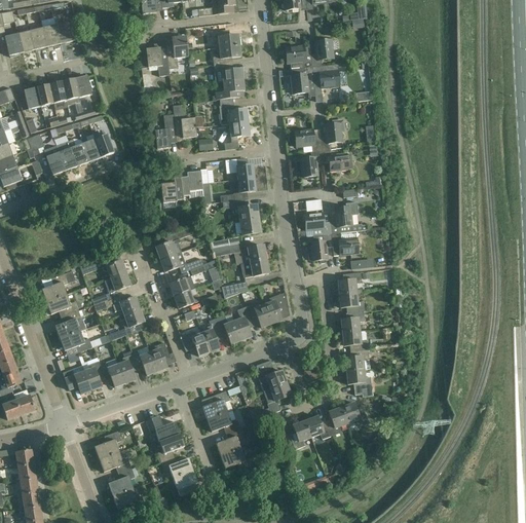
[(1,1),(1,0),(0,0),(0,7),(2,7),(2,8),(8,7),(7,0),(1,1)]
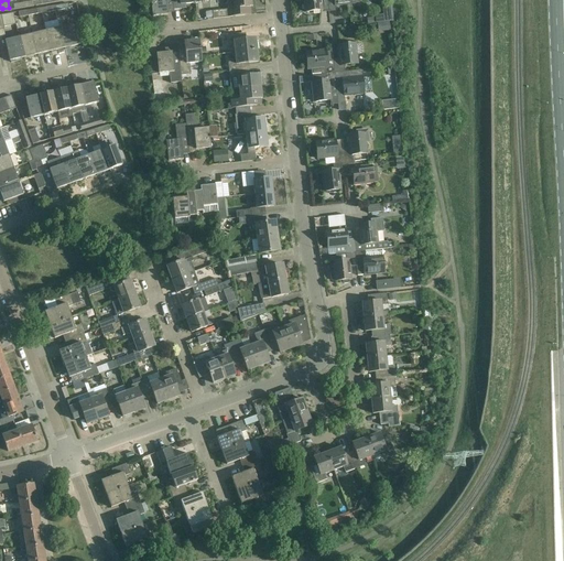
[(166,8),(173,7),(172,0),(150,0),(152,13),(167,12),(166,8)]
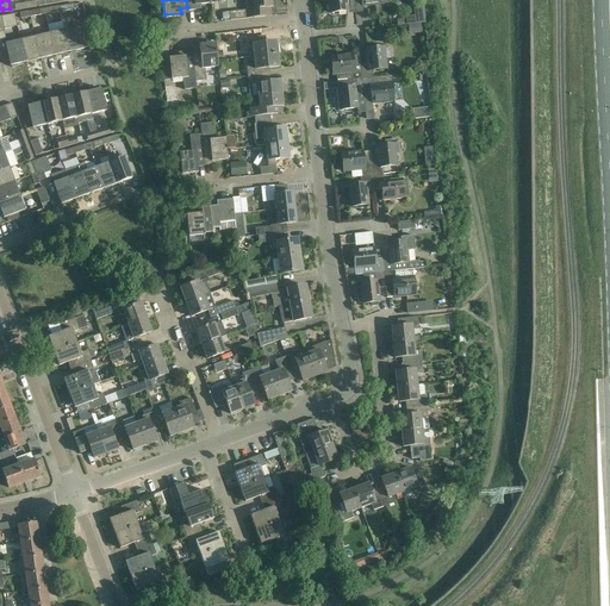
[(272,5),(271,0),(246,0),(247,7),(229,10),(230,18),(271,13),(271,12),(263,13),(262,6),(272,5)]
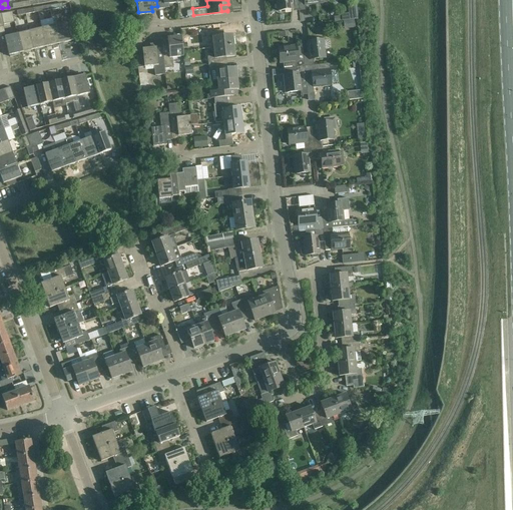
[(277,0),(278,8),(293,7),(292,0),(277,0)]
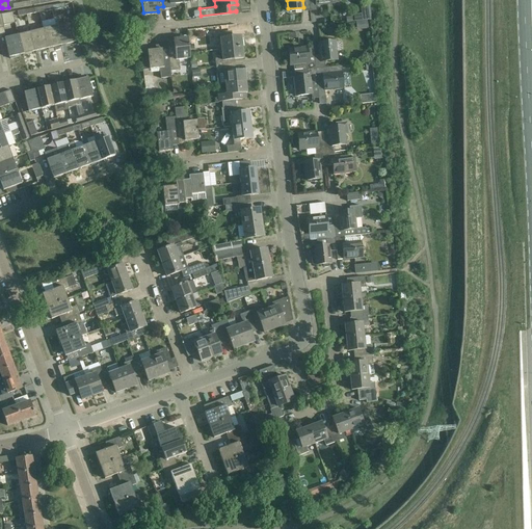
[(11,10),(0,12),(0,25),(2,25),(2,23),(15,21),(11,10)]
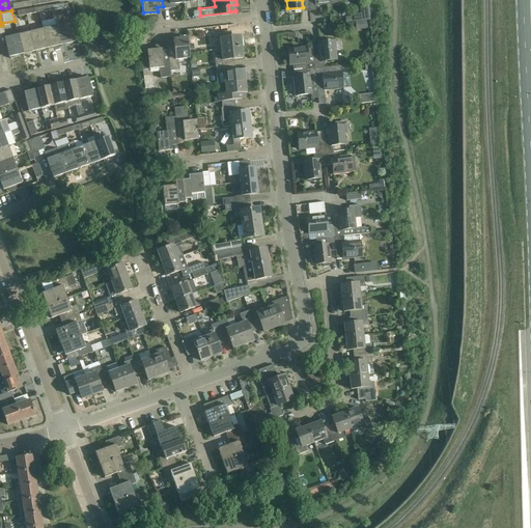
[(68,21),(56,24),(60,43),(73,39),(68,21)]
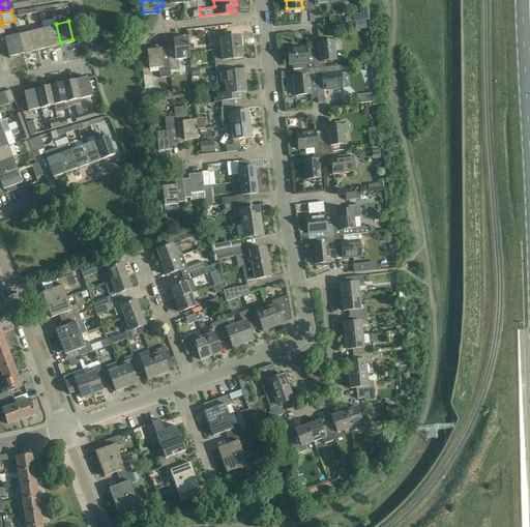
[(47,46),(60,42),(56,24),(42,27),(47,46)]
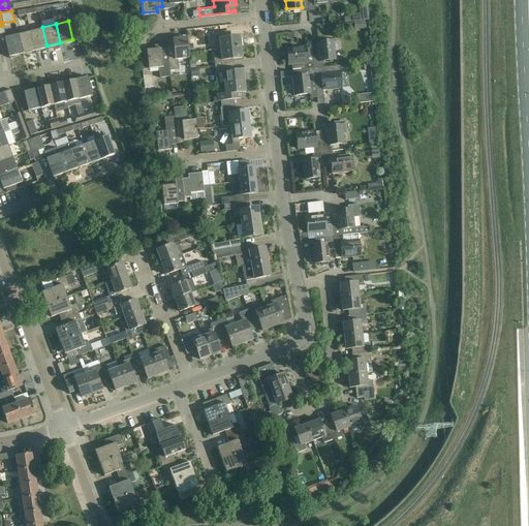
[(34,49),(47,45),(42,27),(30,29),(34,49)]
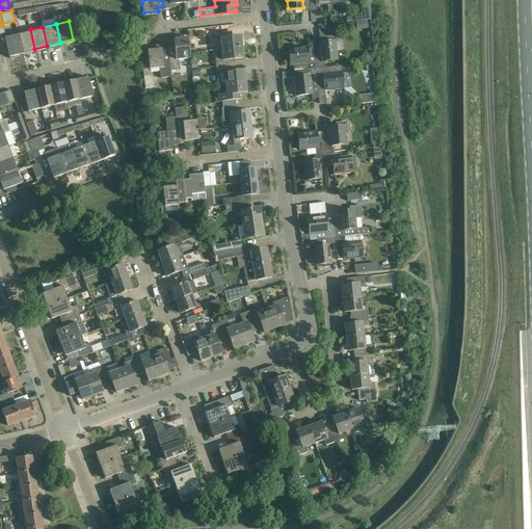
[(22,52),(34,49),(30,29),(18,32),(22,52)]
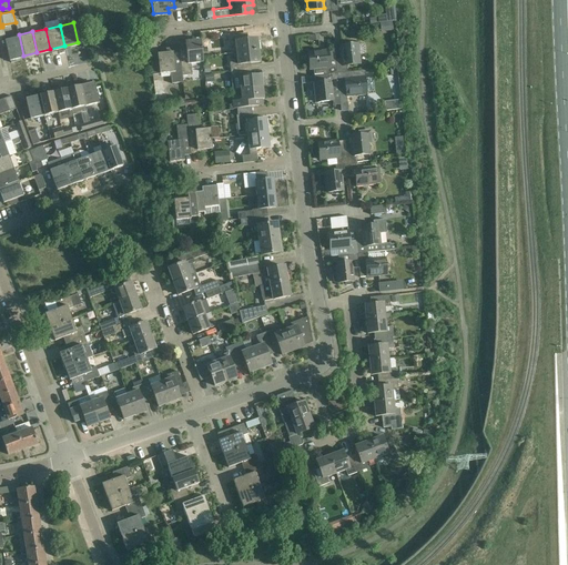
[(243,31),(227,32),(229,44),(235,43),(236,50),(259,48),(257,36),(244,38),(243,31)]
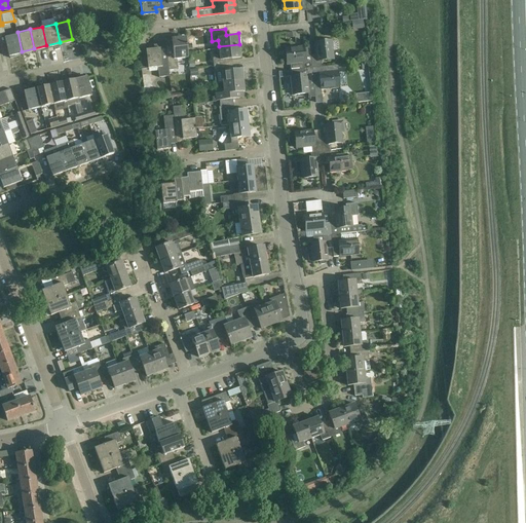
[(8,54),(22,51),(17,32),(4,35),(8,54)]
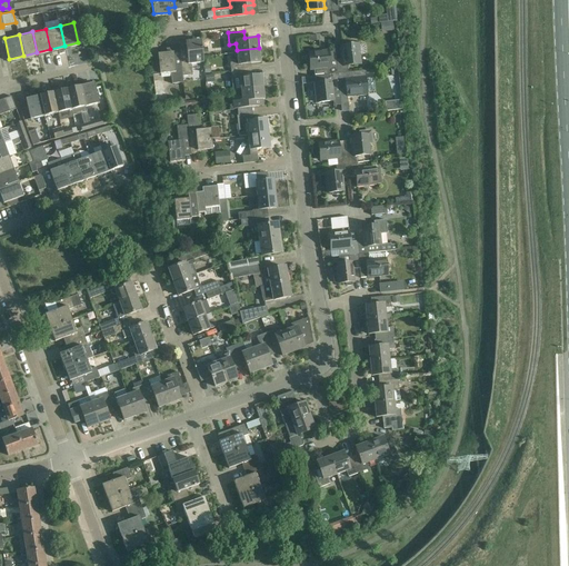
[(186,43),(179,45),(182,75),(191,72),(190,62),(203,61),(202,55),(200,38),(186,40),(186,43)]
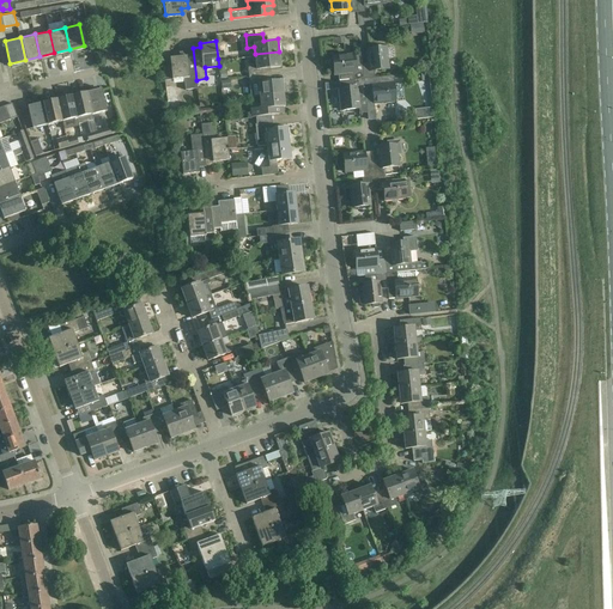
[(369,61),(362,62),(363,77),(375,75),(374,69),(388,68),(387,56),(392,55),(394,53),(393,47),(390,44),(386,46),(386,44),(368,47),(369,61)]
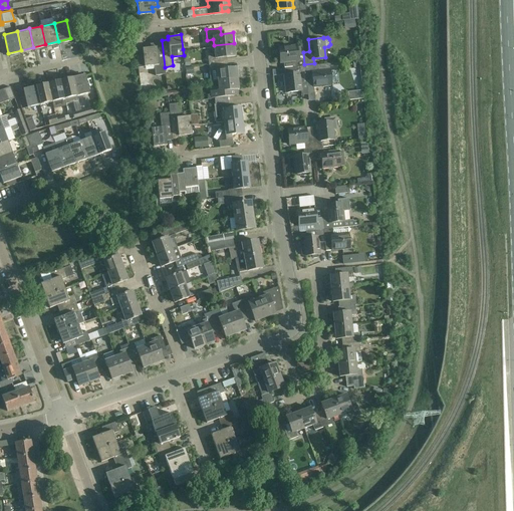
[(143,48),(137,48),(138,65),(154,63),(155,73),(165,72),(165,69),(165,67),(162,40),(156,41),(156,45),(143,46),(143,48)]
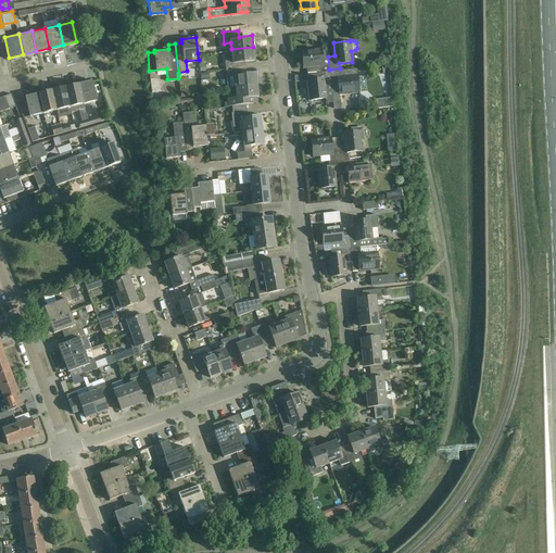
[(232,55),(224,57),(226,67),(242,66),(241,60),(254,59),(253,47),(231,49),(232,55)]
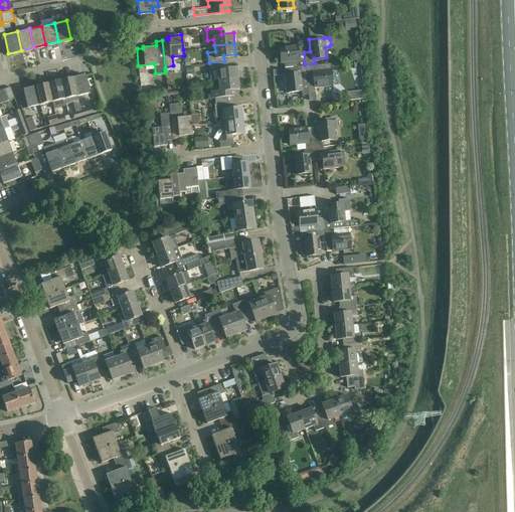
[(297,43),(279,45),(281,60),(296,58),(297,65),(305,64),(304,52),(303,44),(297,44),(297,43)]
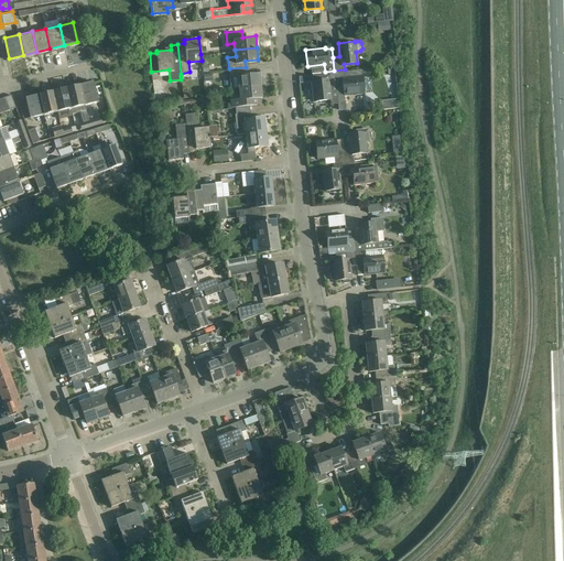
[(246,67),(229,68),(230,87),(238,86),(239,86),(260,84),(260,83),(263,83),(262,74),(259,74),(259,72),(246,74),(246,67)]
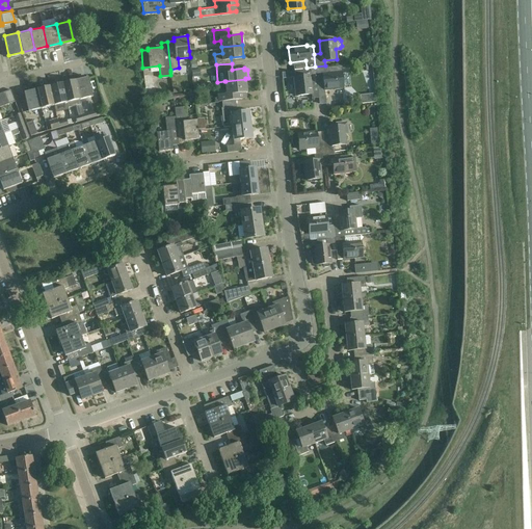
[(325,65),(315,67),(317,79),(319,102),(325,101),(324,87),(343,85),(343,83),(349,82),(348,72),(341,72),(341,70),(341,63),(327,64),(325,65)]
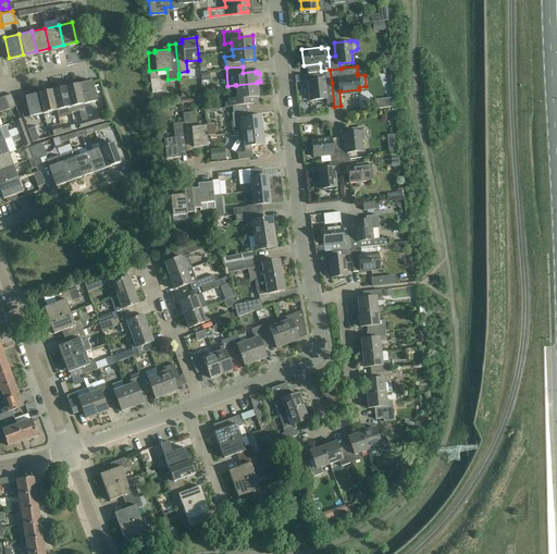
[(321,71),(307,72),(308,78),(310,98),(326,96),(325,83),(332,83),(330,70),(321,71)]
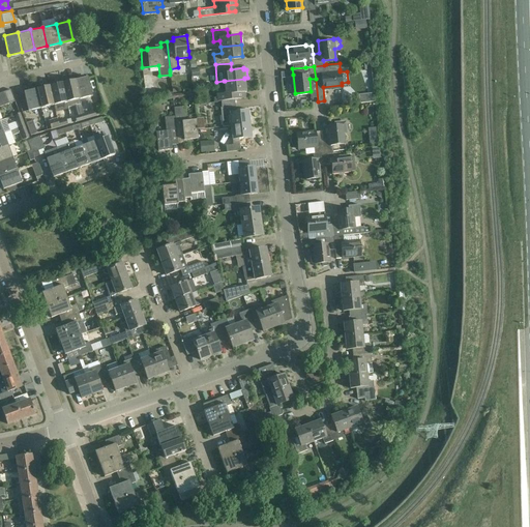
[(75,78),(79,97),(92,94),(88,75),(75,78)]
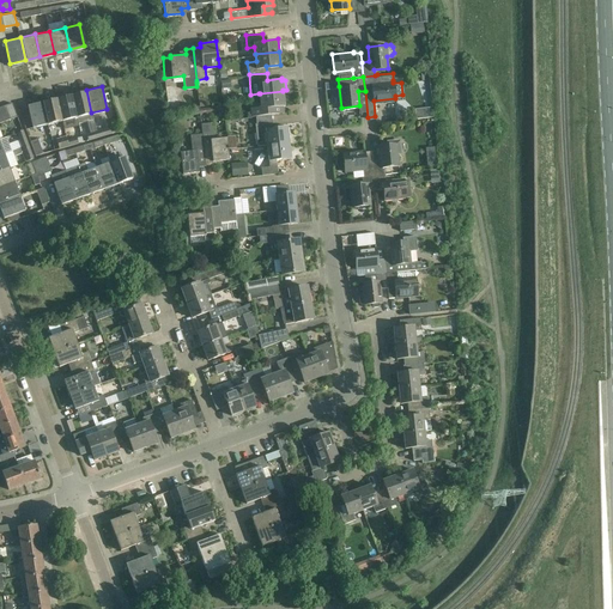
[(86,90),(72,93),(77,116),(78,121),(92,117),(91,113),(86,90)]
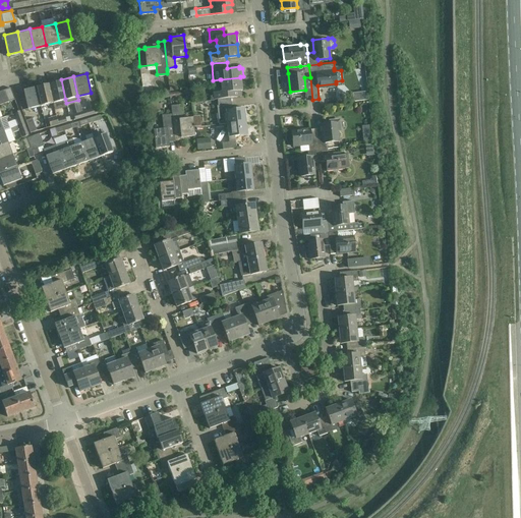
[(221,85),(213,87),(214,98),(217,98),(230,96),(241,95),(240,89),(241,89),(240,77),(221,79),(221,85)]
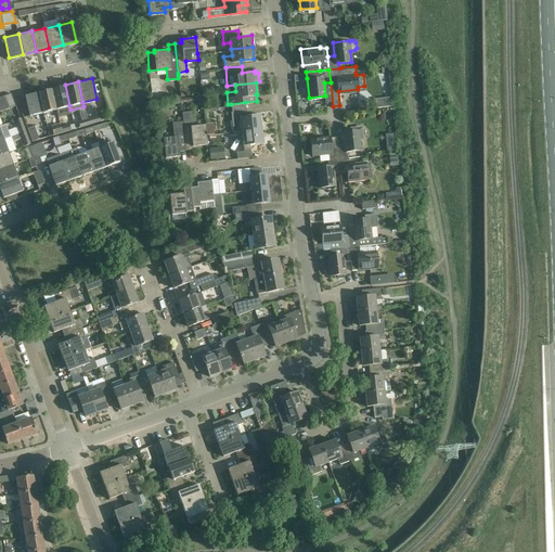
[(51,88),(55,107),(69,105),(65,85),(51,88)]
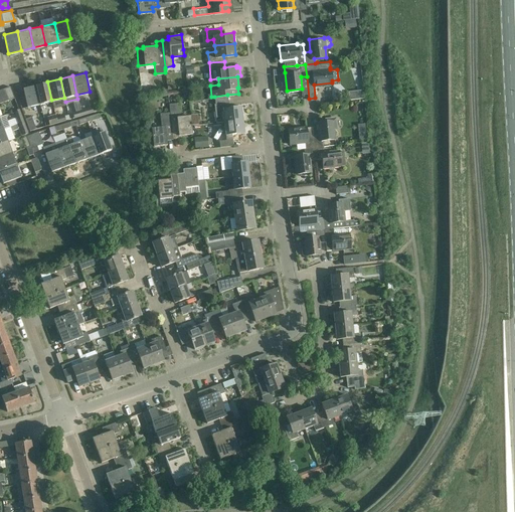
[(39,103),(51,100),(47,81),(35,84),(39,103)]
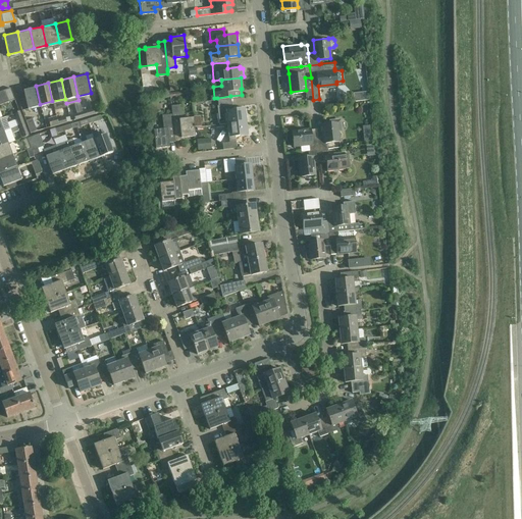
[(10,86),(4,88),(8,100),(14,98),(10,86)]
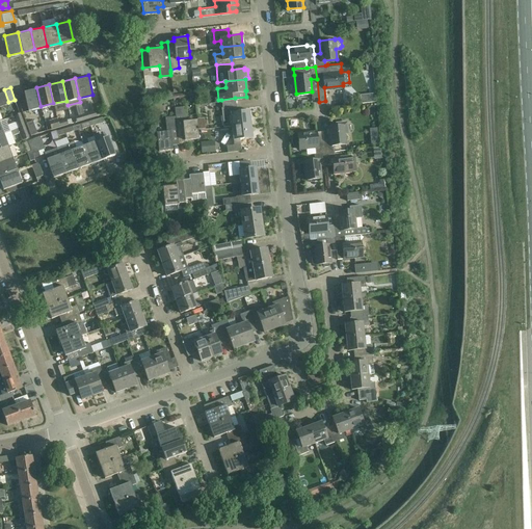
[(41,106),(36,87),(24,90),(28,109),(41,106)]
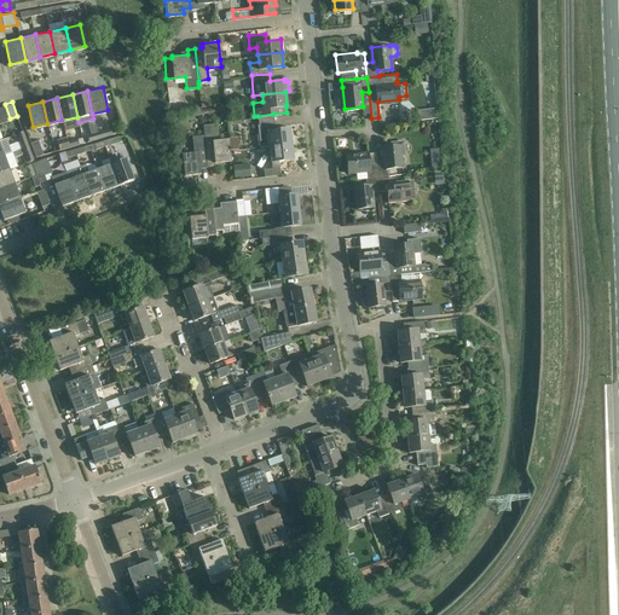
[(421,109),(421,117),(439,116),(438,106),(421,109)]
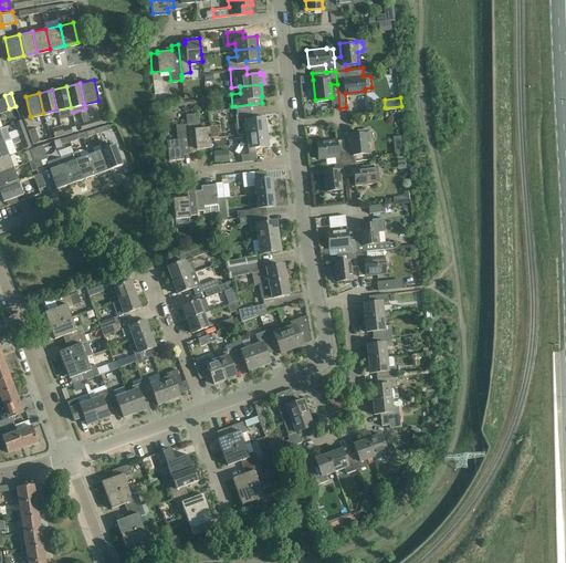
[(237,113),(236,113),(238,133),(247,132),(247,133),(266,131),(264,116),(252,117),(250,104),(236,106),(237,113)]
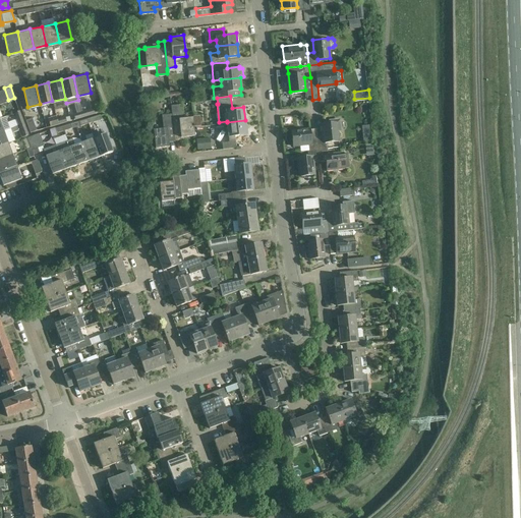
[(171,112),(172,117),(174,131),(180,130),(180,135),(194,134),(192,116),(182,117),(181,111),(180,102),(171,103),(171,112)]
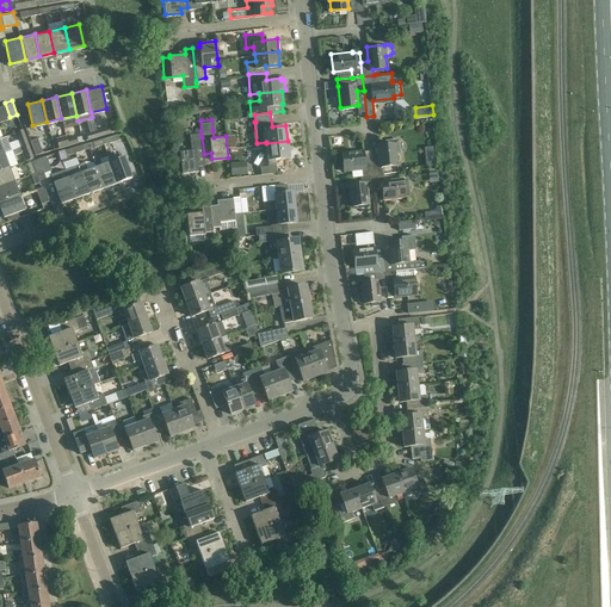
[(94,129),(96,136),(113,131),(112,124),(94,129)]
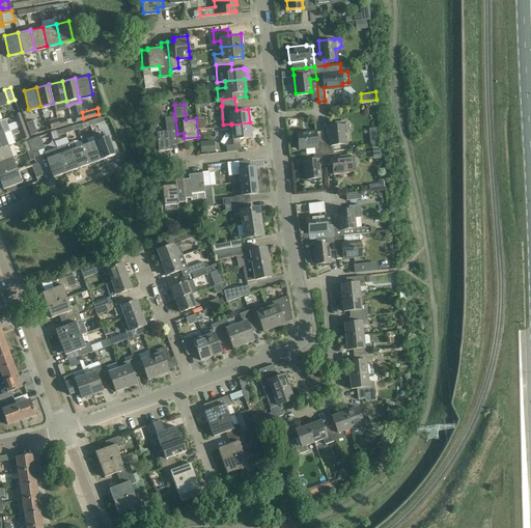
[(15,113),(20,126),(24,123),(20,112),(15,113)]
